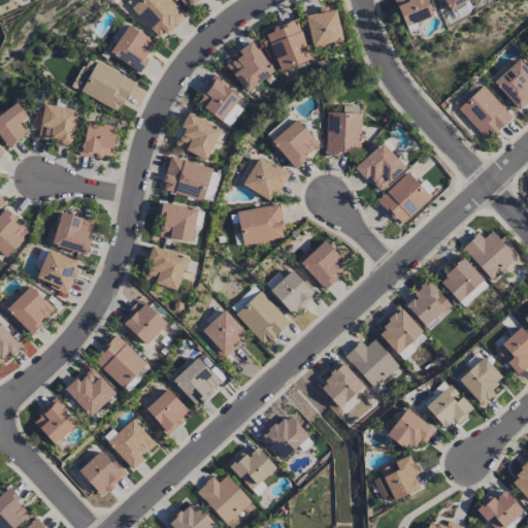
[(186,15),(170,0),(135,0),(129,7),(160,40),(186,15)]
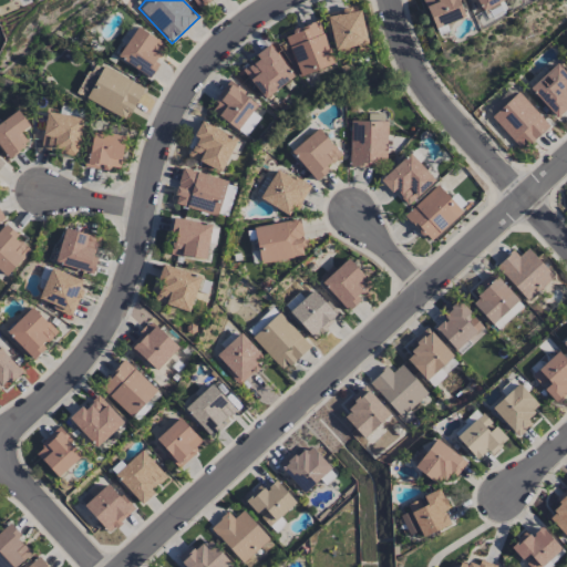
[(193,0),(200,10),(214,0),(193,0)]
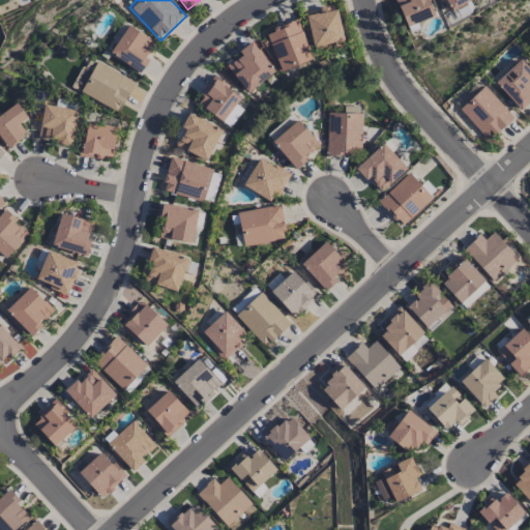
[(393,0),(405,27),(434,17),(428,0),(393,0)]
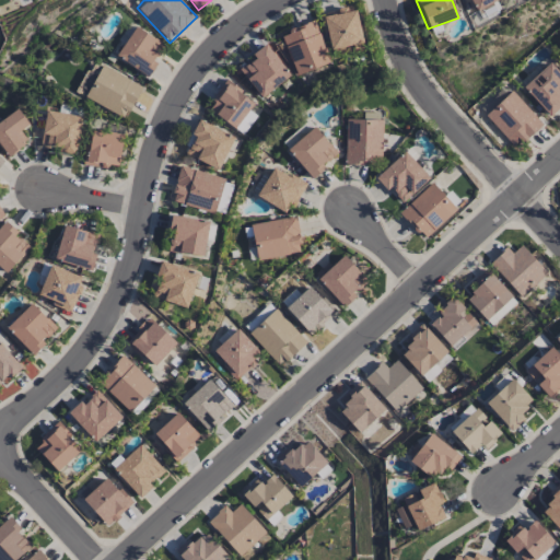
[(469,0),(475,10),(498,0),(469,0)]
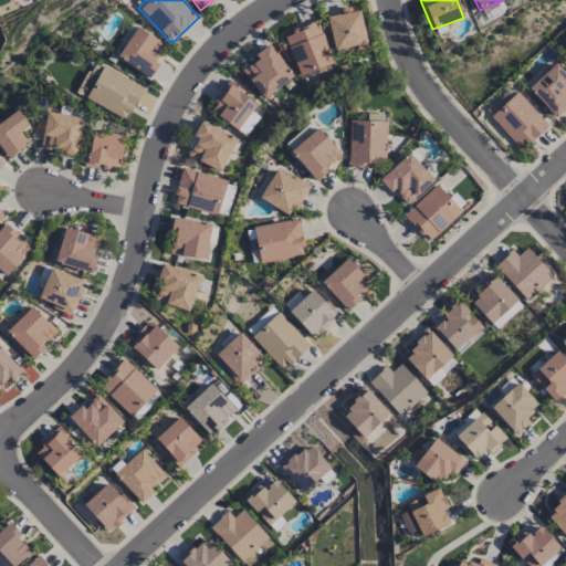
[(358,7),(324,16),(333,51),(367,42),(358,7)]
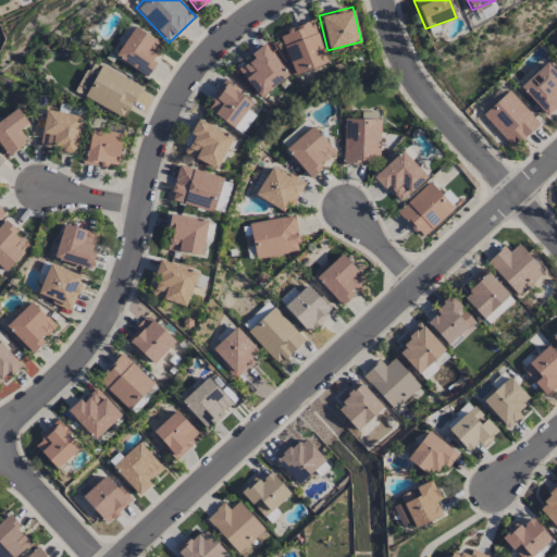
[(293,76),(329,61),(312,21),(276,36),(293,76)]
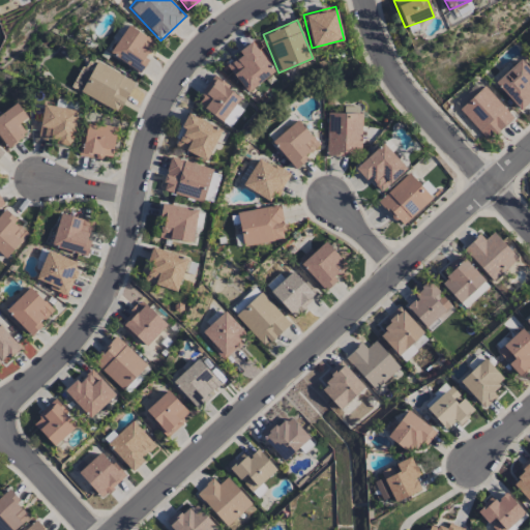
[(139,72),(156,42),(128,25),(110,55),(139,72)]
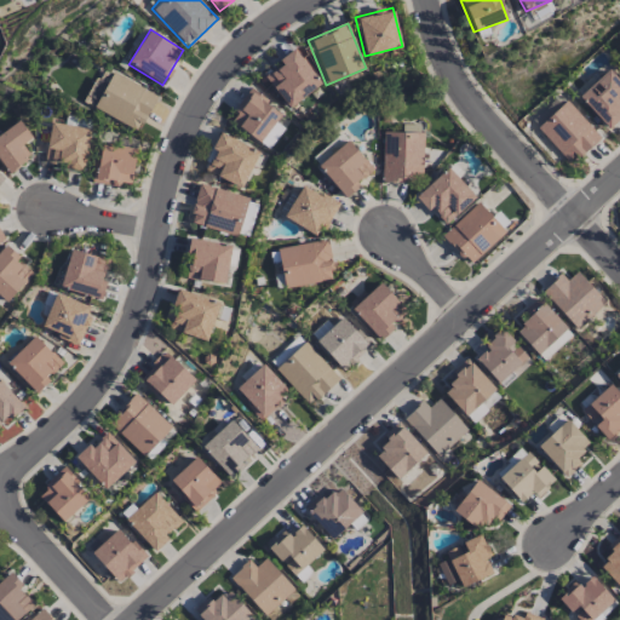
[(279,61),(281,64),(265,76),(288,108),(321,85),(294,49),(279,61)]
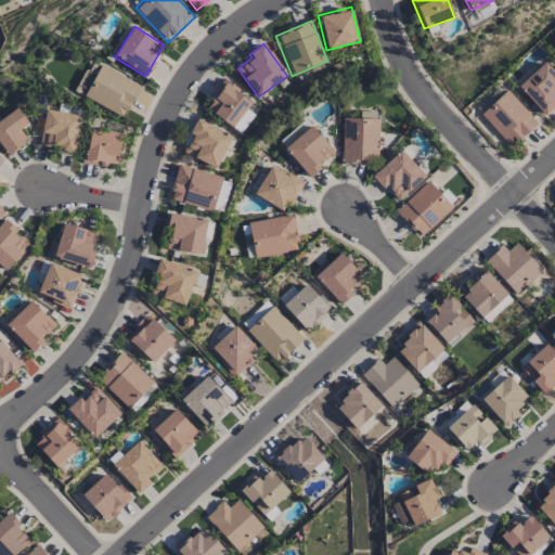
[(554,103),(554,73),(545,62),(518,86),(543,114),(554,103)]
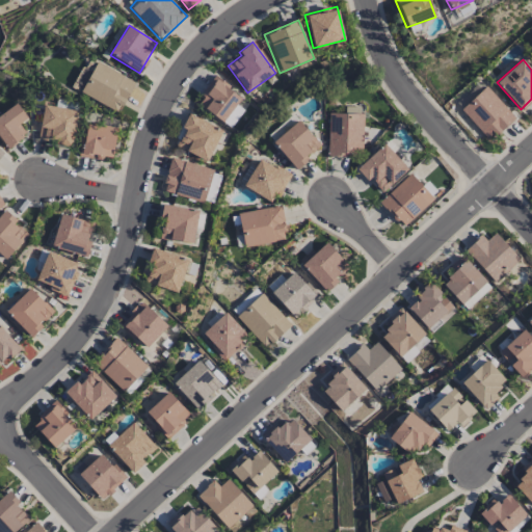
[(135,82),(97,61),(92,71),(84,67),(73,89),(118,113),(135,82)]
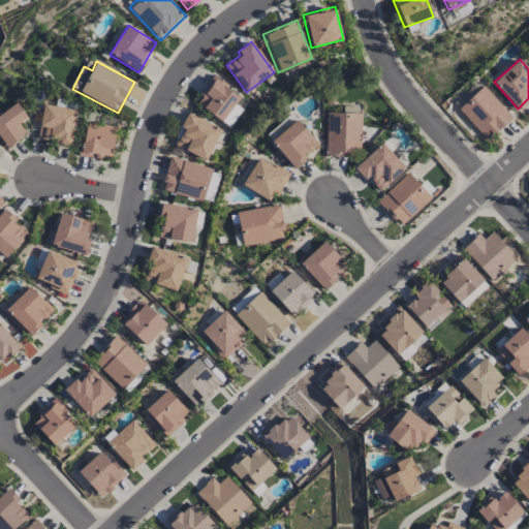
[(194,102),(222,122),(240,97),(213,78),(194,102)]
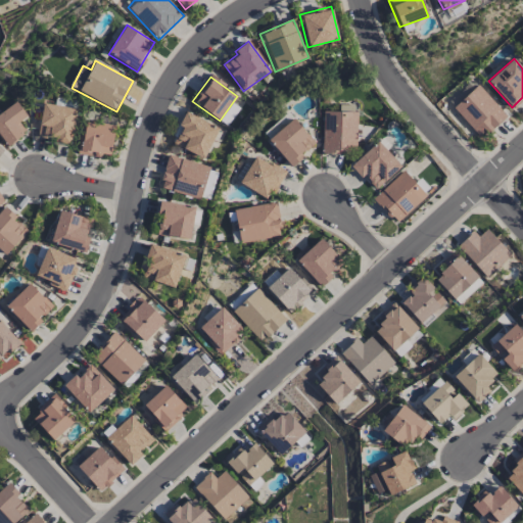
[(454,107),(481,139),(507,116),(478,85),(454,107)]
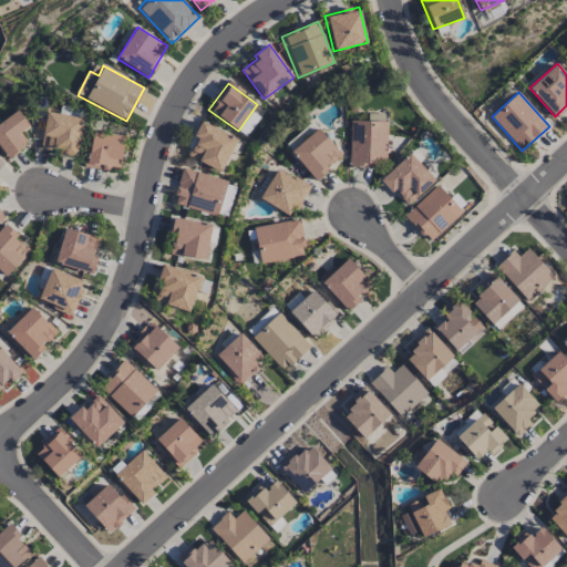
[(0,123),(0,147),(8,158),(28,144),(20,133),(30,126),(18,111),(0,123)]
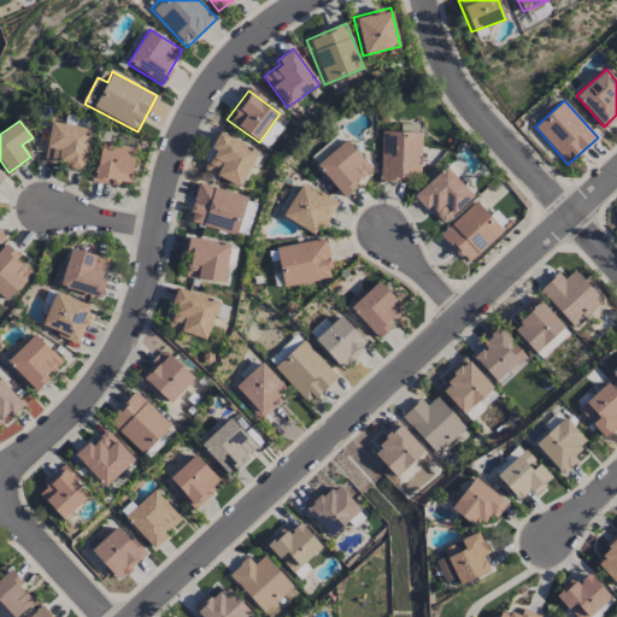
[(46,162),(66,164),(65,169),(83,171),(89,128),(51,122),(46,162)]
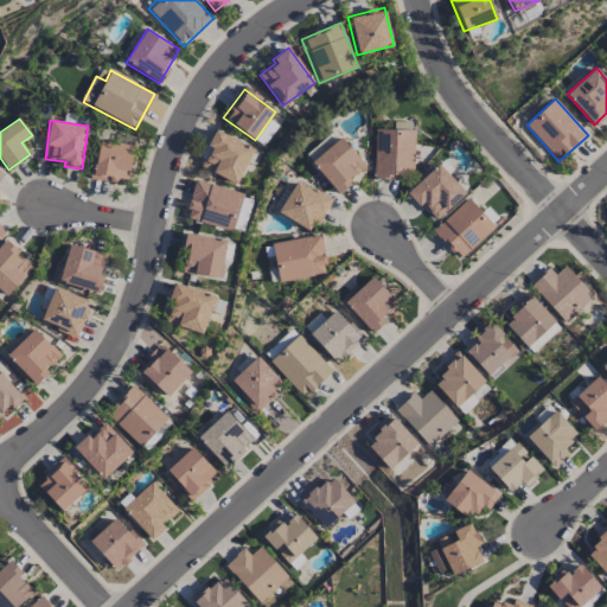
[(279,126),(270,120),(255,140),(262,146),(279,126)]
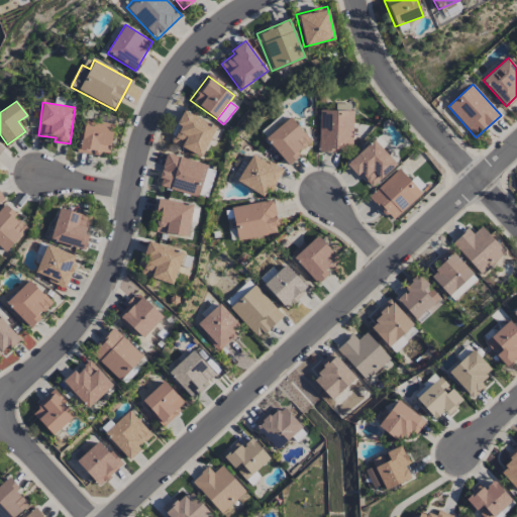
[(352,110),(320,110),(320,150),(352,150),(352,110)]
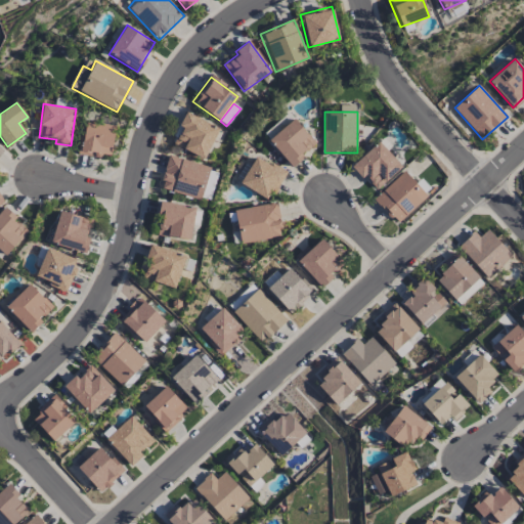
[(174,145),(206,159),(219,127),(185,113),(179,126),(182,127),(174,145)]
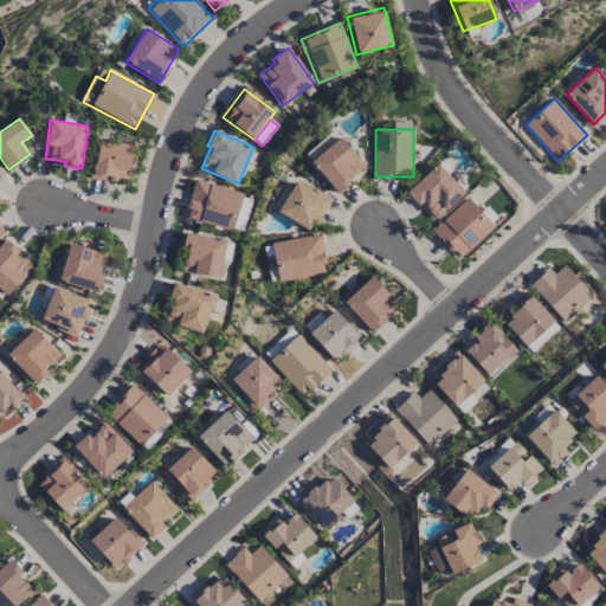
[(339,136),(334,130),(305,155),(311,161),(339,136)]
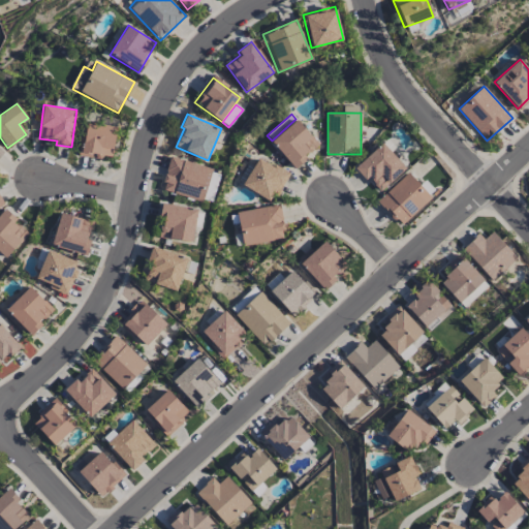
[(318,145),(297,120),(272,142),(296,168),(307,159),(305,157),(318,145)]
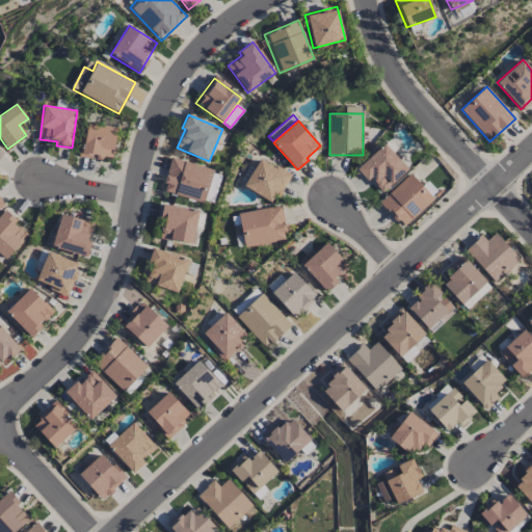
[(85,140),(81,139),(79,157),(102,160),(103,156),(113,158),(116,127),(87,124),(85,140)]
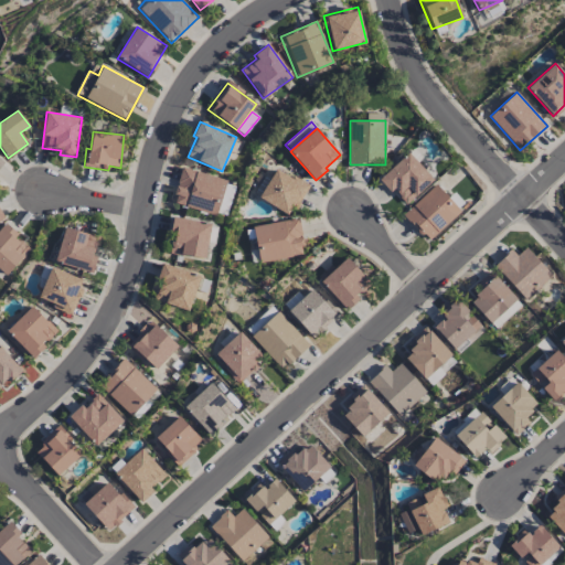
[(433,182),(412,152),(380,176),(401,205),(433,182)]
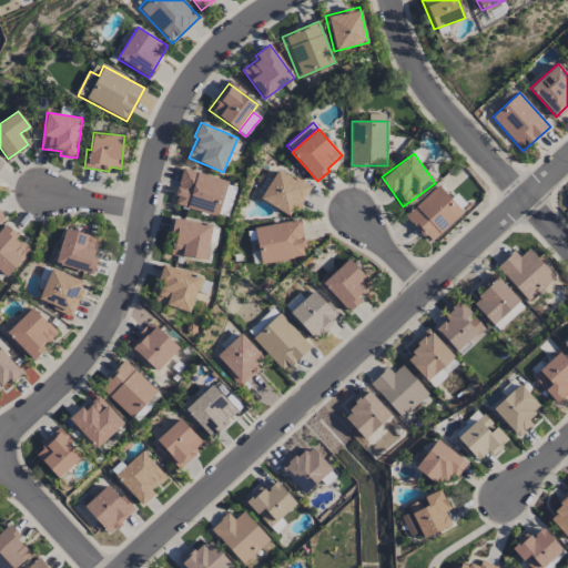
[(227,182),(183,169),(173,203),(216,217),(227,182)]
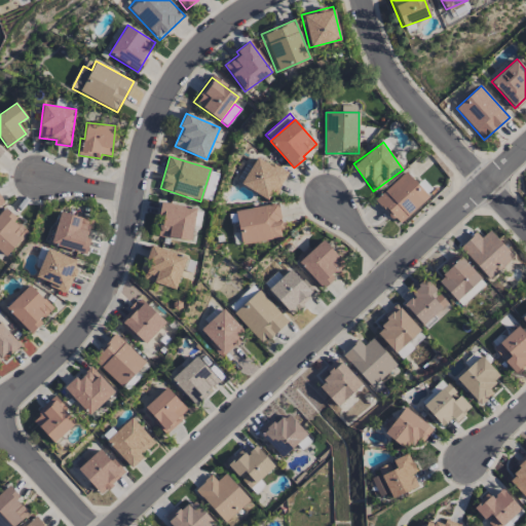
[(241,187),(268,198),(271,191),(277,193),(287,173),(255,158),(241,187)]
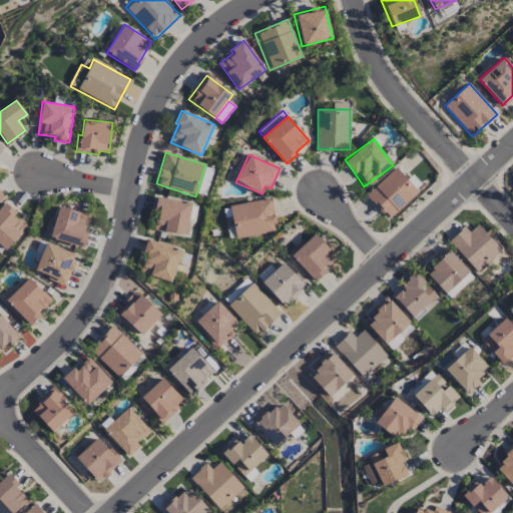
[(419,191),(396,167),(366,195),(389,219),(419,191)]
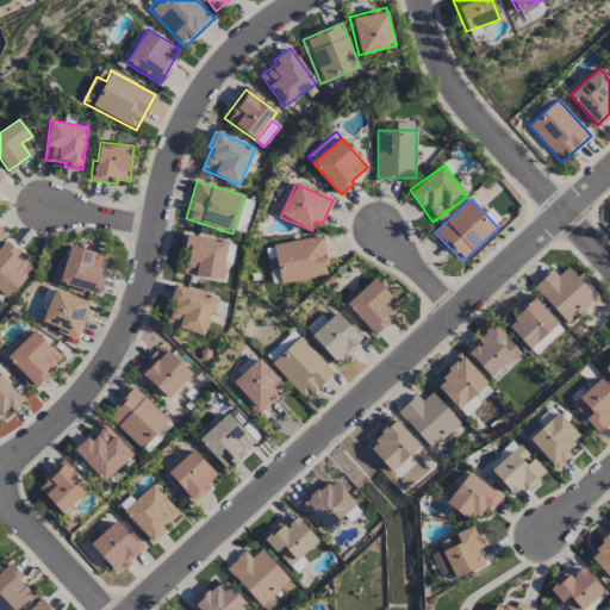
[(228,241),(188,235),(182,273),(222,279),(228,241)]
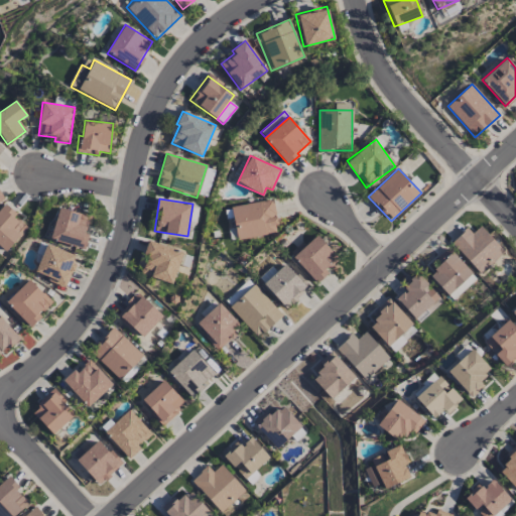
[(278,233),(272,199),(231,207),(237,240),(278,233)]
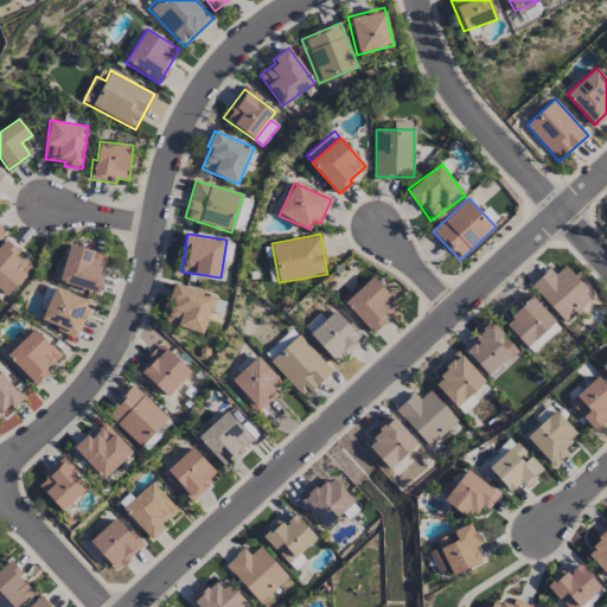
[(0,291),(6,296),(32,268),(5,242),(0,246),(0,291)]
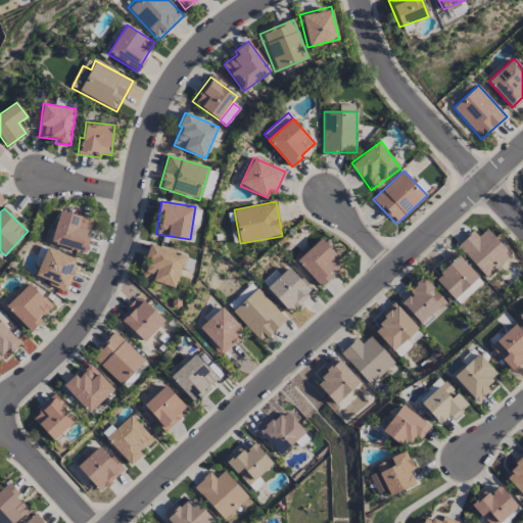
[(93,220),(59,210),(51,242),(85,251),(93,220)]
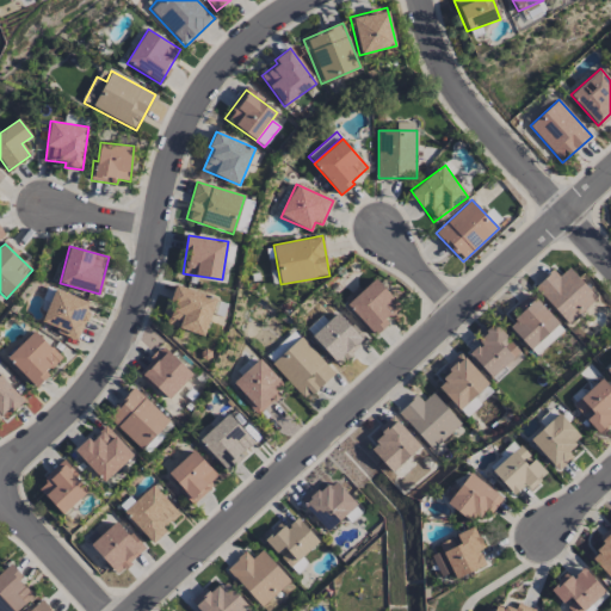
[(553,270),(535,287),(568,325),(597,298),(569,267),(559,276),(553,270)]
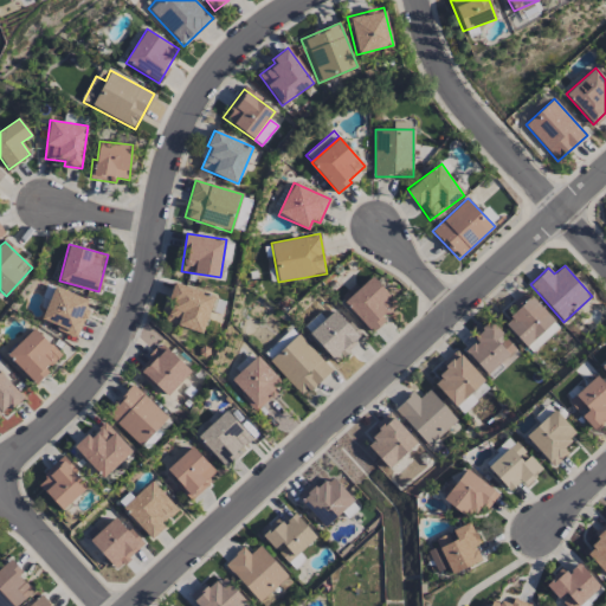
[(398,304),(372,276),(345,302),(371,330),(398,304)]
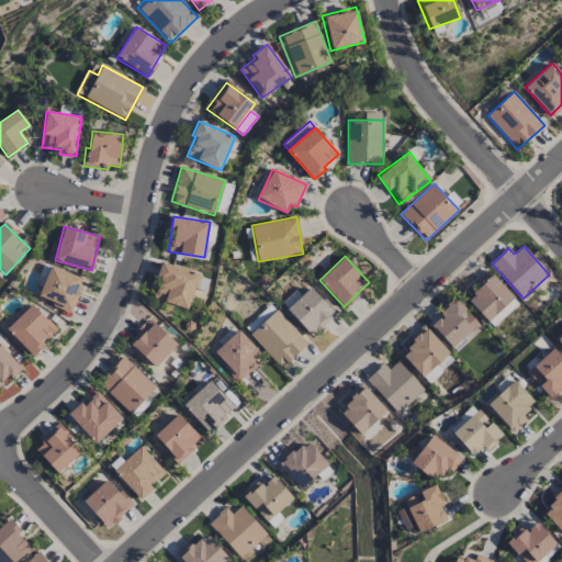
[(199,273),(160,262),(156,277),(160,278),(154,299),(189,308),(199,273)]
